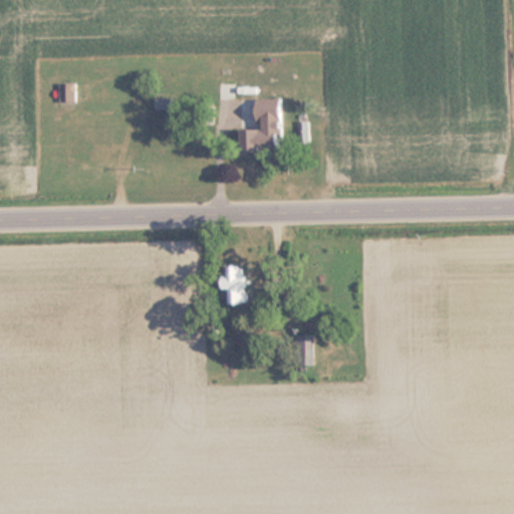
[(215,98),(236,98),(236,85),(215,85),(215,98)]
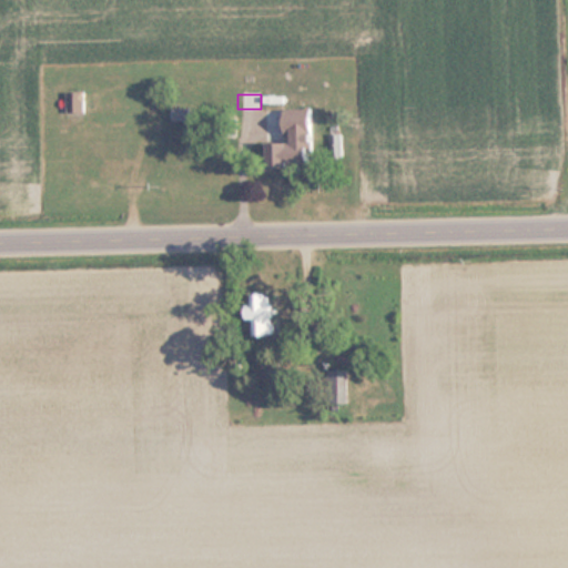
[(293,118),(293,143),(271,143),(271,170),(313,170),(313,118),(293,118)]
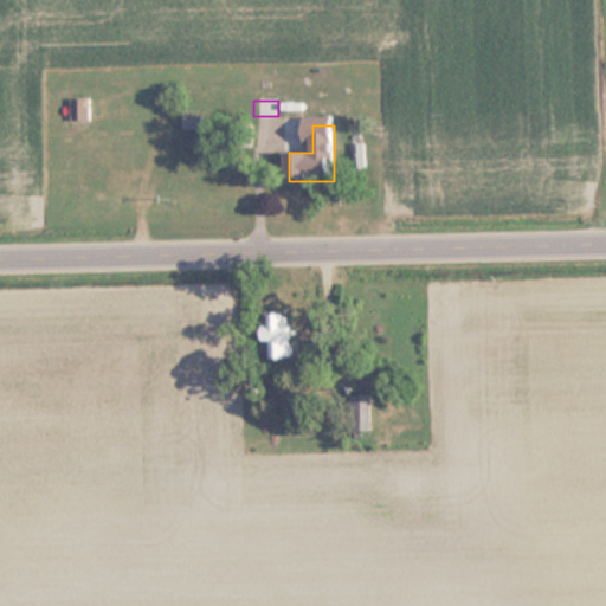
[(270,360),(292,360),(292,315),(270,315),(270,360)]
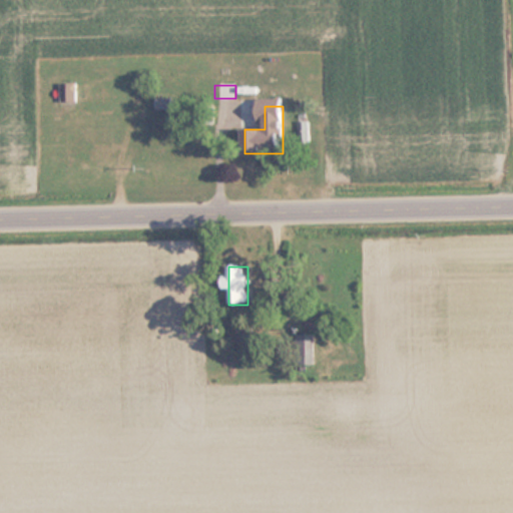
[(250,343),(250,325),(238,325),(238,343),(250,343)]
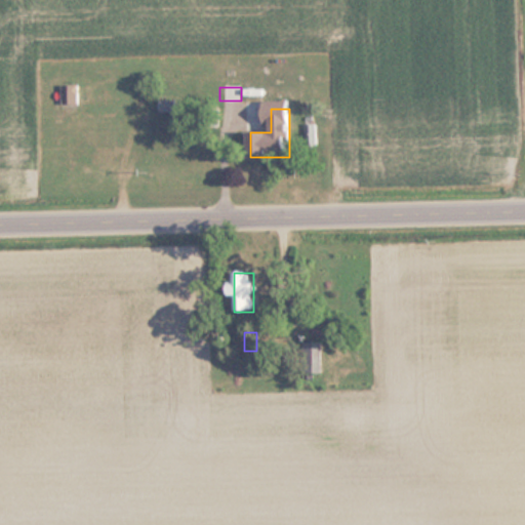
[(322,342),(306,342),(306,373),(322,373),(322,342)]
